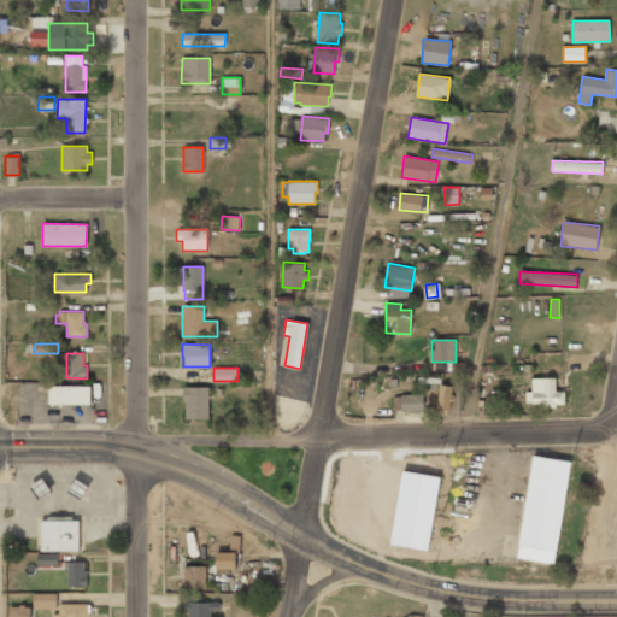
[(563,377),(533,378),(533,392),(527,392),(527,405),(563,405),(563,377)]
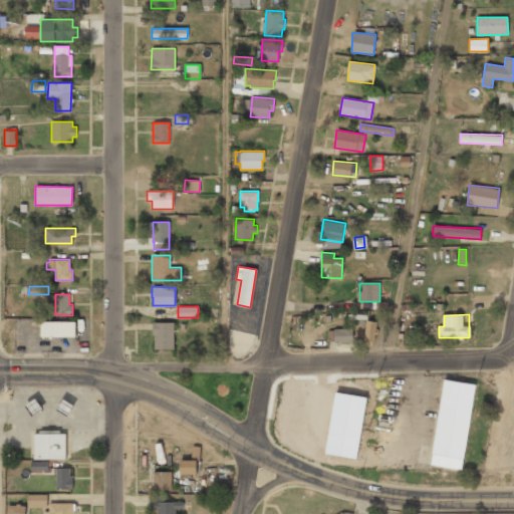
[(374,341),(376,321),(365,320),(364,341),(374,341)]
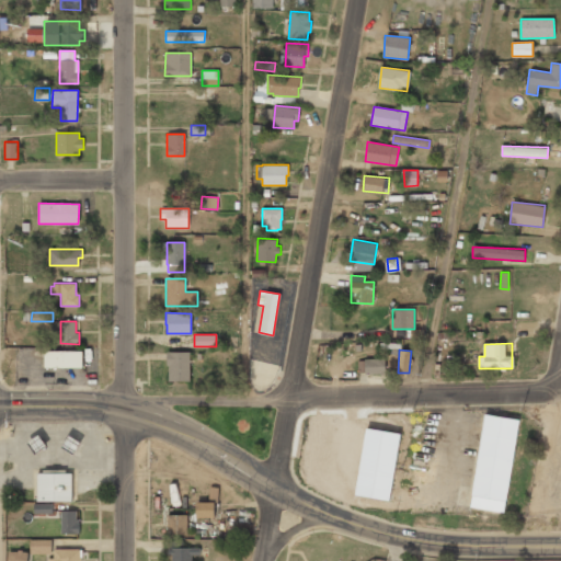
[(44,351),(44,367),(82,367),(82,351),(44,351)]
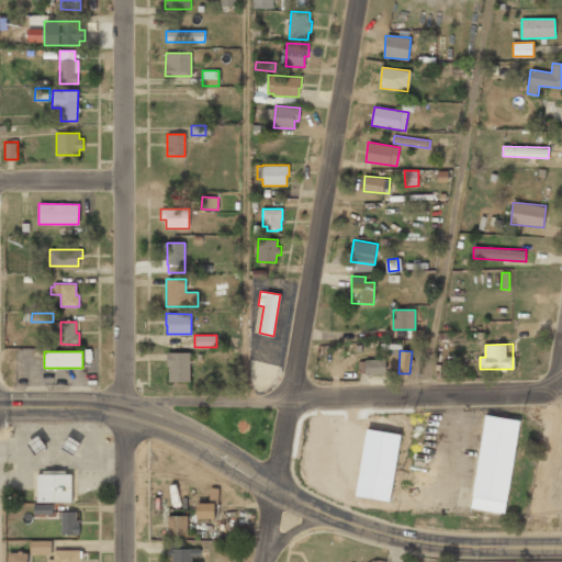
[(167,352),(167,366),(168,366),(168,382),(190,382),(190,352),(167,352)]
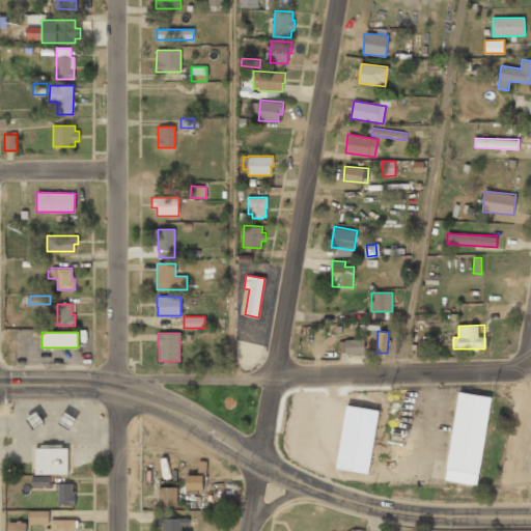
[(364,339),(339,340),(339,354),(365,353),(364,339)]
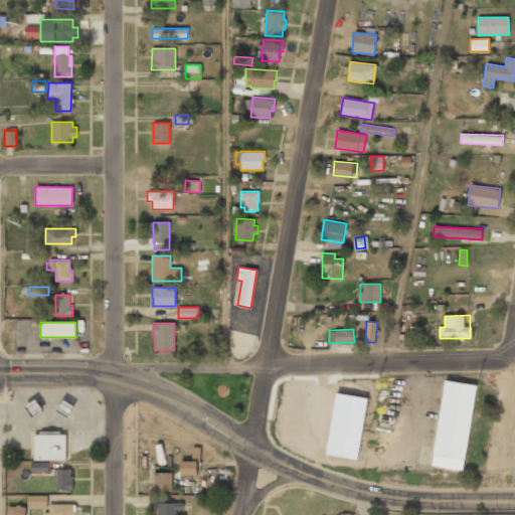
[(447,383),(432,470),(465,475),(473,427),(482,428),(486,406),(477,405),(479,388),(447,383)]
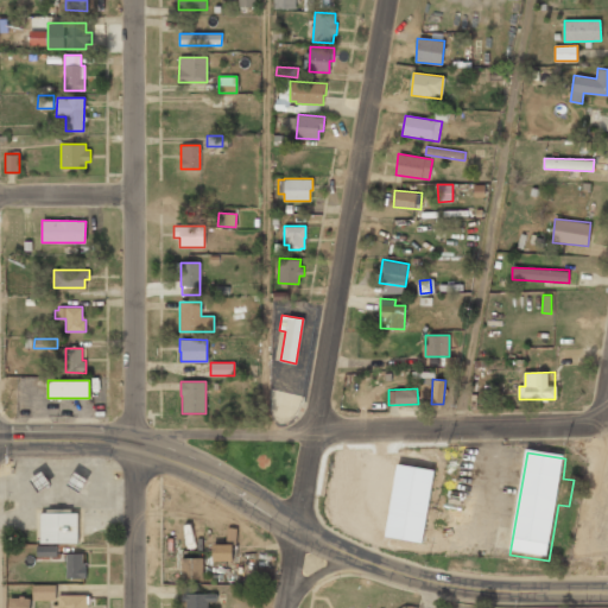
[(396,463),(384,536),(422,542),(434,469),(396,463)]
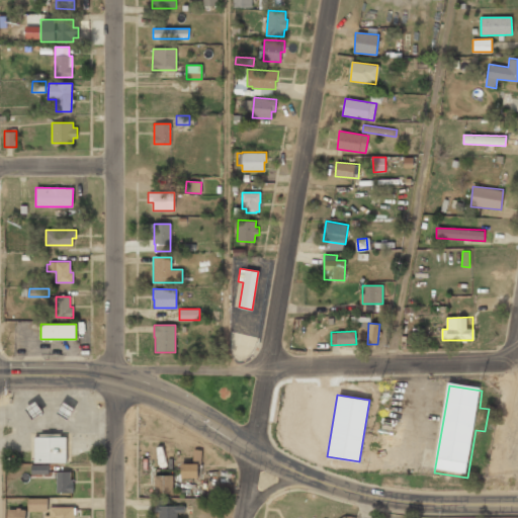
[(25,408),(32,419),(44,412),(35,401),(25,408)]
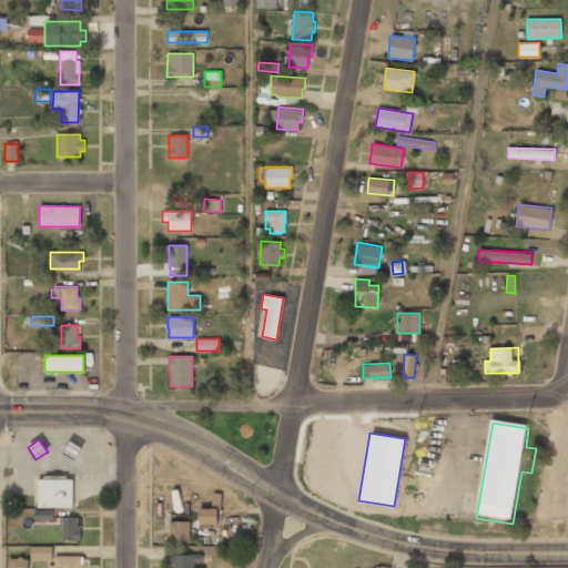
[(70,440),(62,453),(75,460),(82,448),(70,440)]
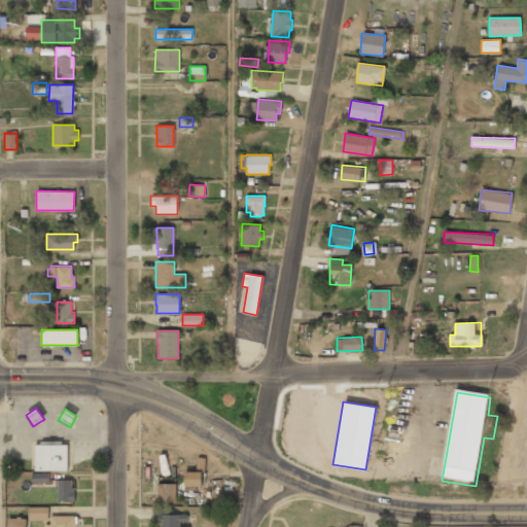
[(40,441),(40,444),(35,444),(35,470),(68,470),(68,445),(63,445),(63,441),(40,441)]
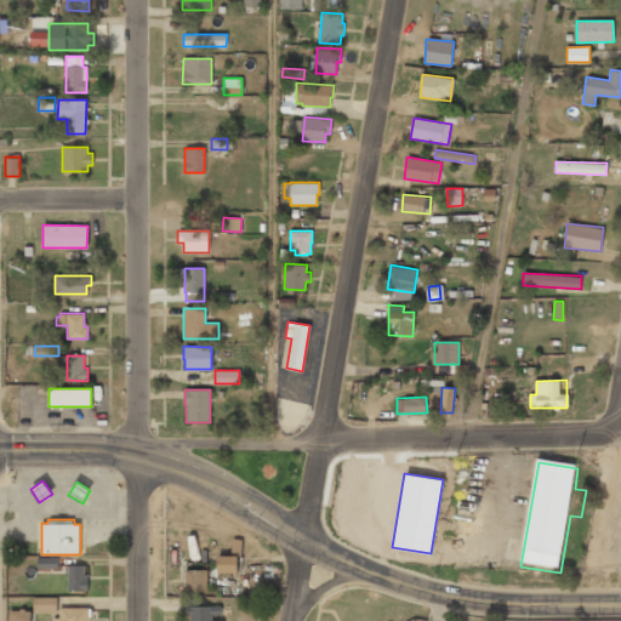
[(217,556),(217,573),(238,573),(238,556),(217,556)]
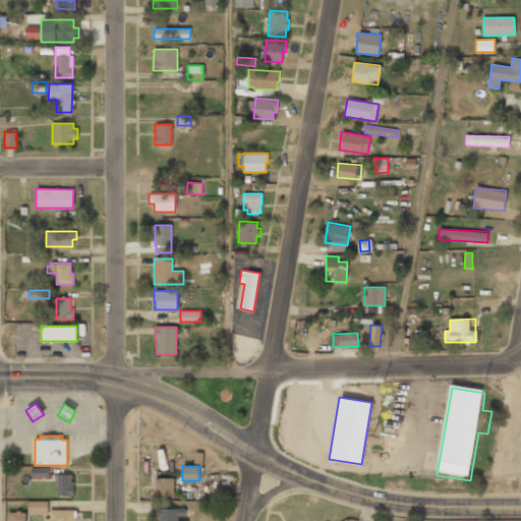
[(32,467),(32,476),(49,476),(49,467),(32,467)]
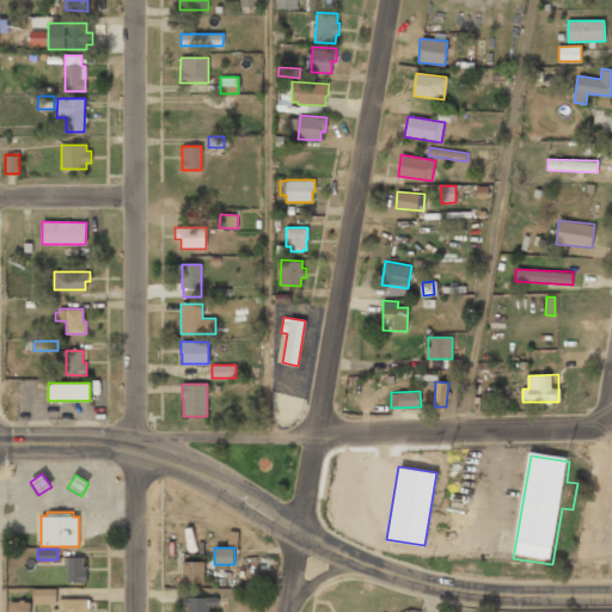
[(67,557),(67,582),(87,582),(87,570),(84,570),(84,557),(67,557)]
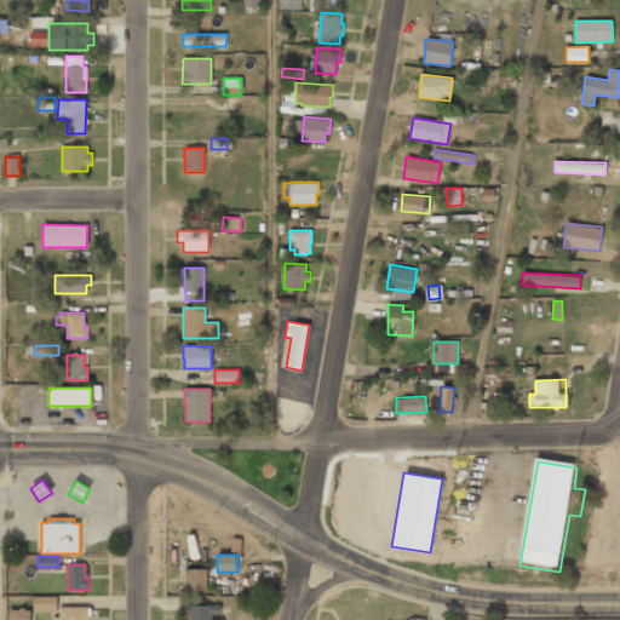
[(185,569),(185,591),(206,591),(206,569),(185,569)]
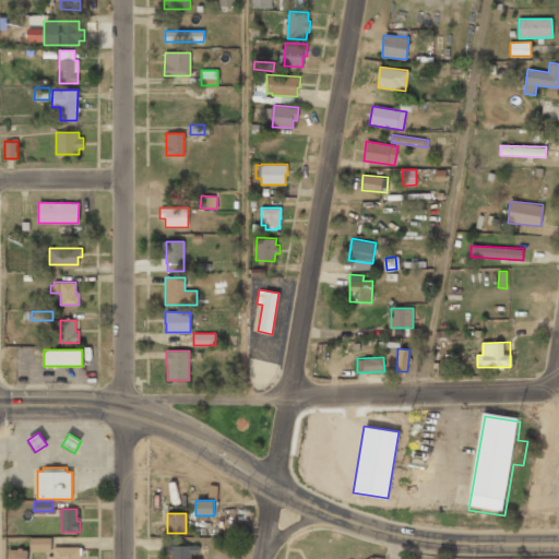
[(30,537),(30,551),(50,551),(50,537),(30,537)]
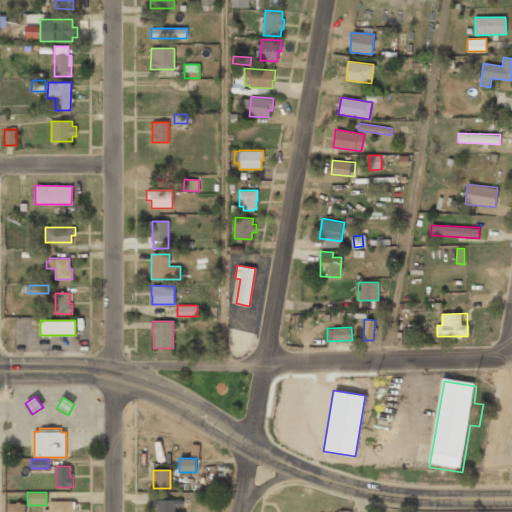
[(182,499),(152,500),(152,505),(157,505),(157,511),(174,511),(174,508),(182,508),(182,499)]
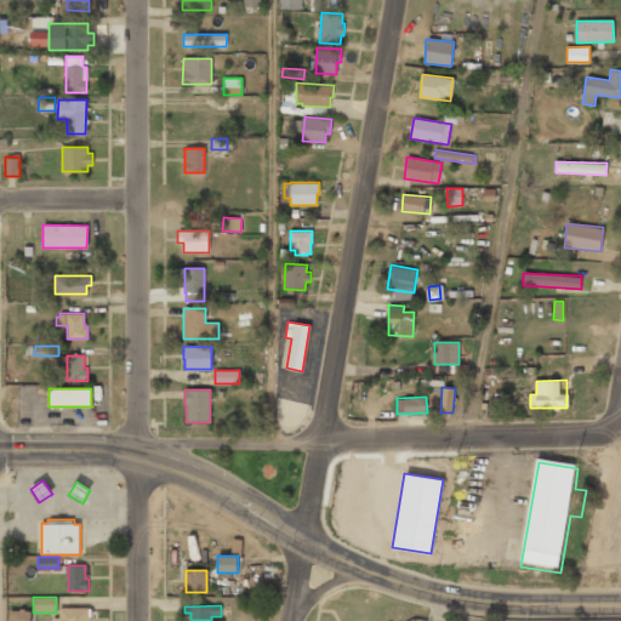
[(9,610),(9,620),(29,620),(30,611),(24,611),(26,608),(20,608),(20,611),(9,610)]
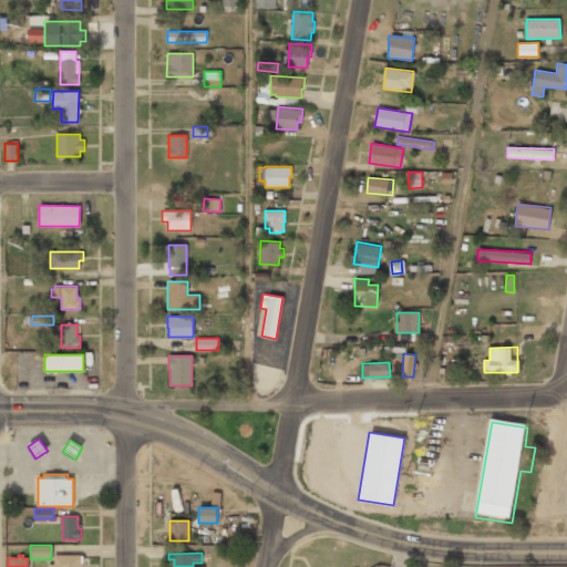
[(54,555),(54,566),(81,566),(81,555),(54,555)]
